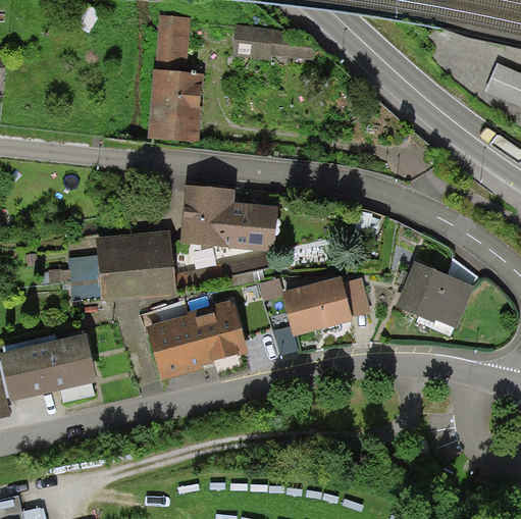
[(190,15),(159,13),(155,69),(185,71),(190,15)]
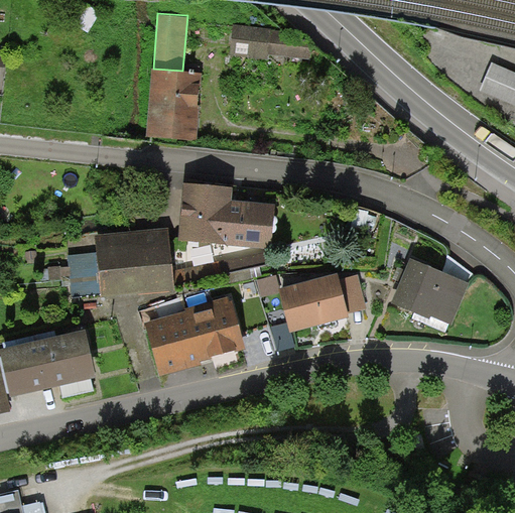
[(270,26),(232,22),(230,52),(268,56),(268,51),(310,57),(310,40),(299,31),(270,27),(270,26)]
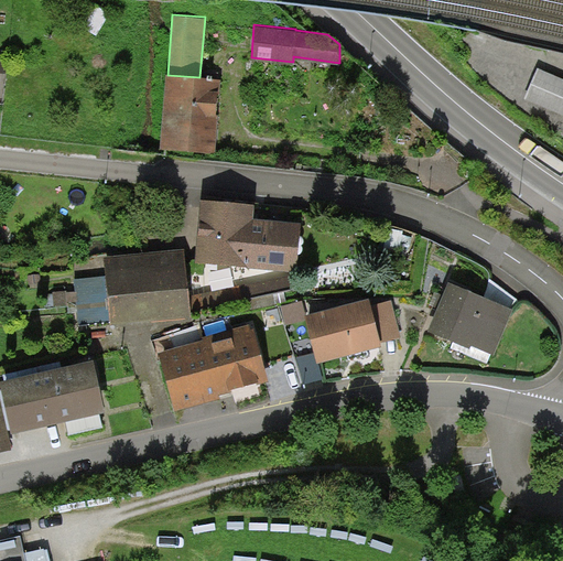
[(562,76),(537,66),(523,96),(562,112),(562,76)]
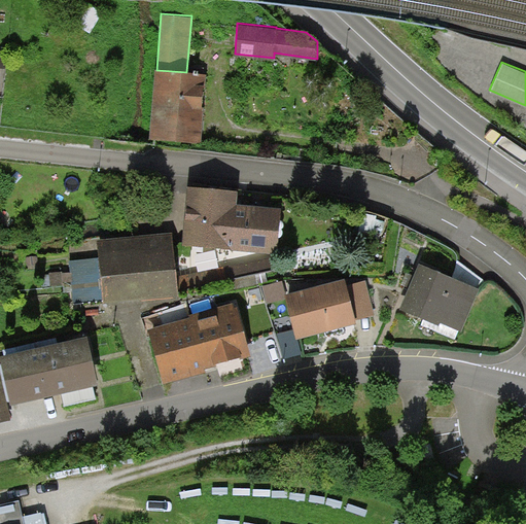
[(154,69),(148,137),(200,141),(202,120),(206,74),(186,72),(156,70),(154,69)]
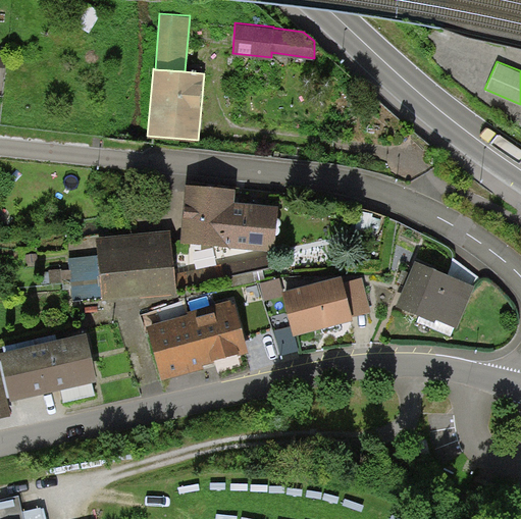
[(208,187),(185,185),(179,243),(273,250),(277,205),(233,202),(235,189),(208,187)]
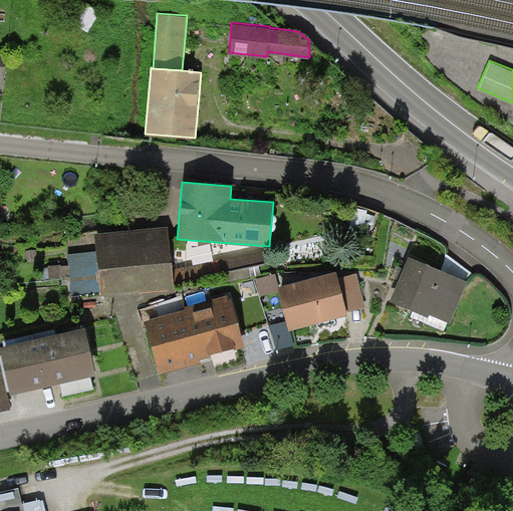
[(173,287),(166,225),(93,233),(94,248),(99,290),(99,295),(173,287)]
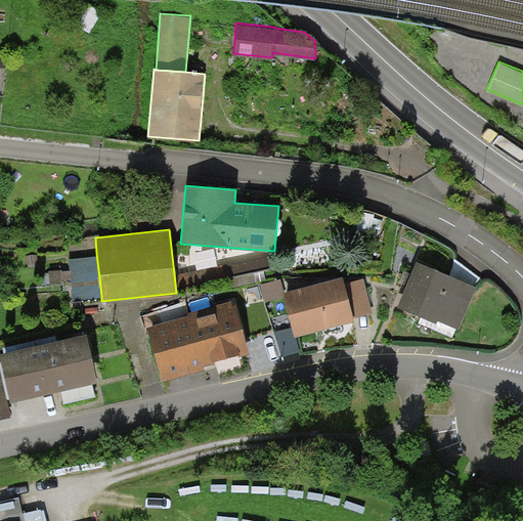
[(101,296),(96,253),(68,256),(73,299),(101,296)]
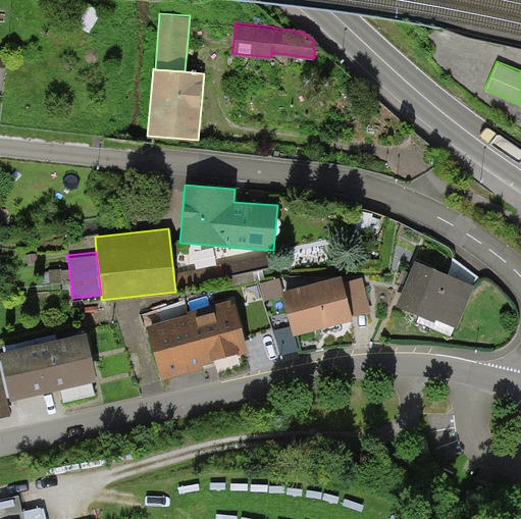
[(473,286),(414,260),(406,278),(395,305),(434,322),(435,318),(456,327),(473,286)]
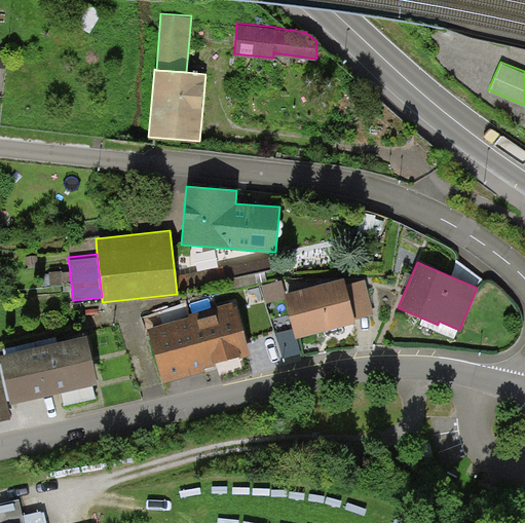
[(342,277),(284,294),(295,338),(317,332),(355,323),(353,318),(344,284),(342,277)]
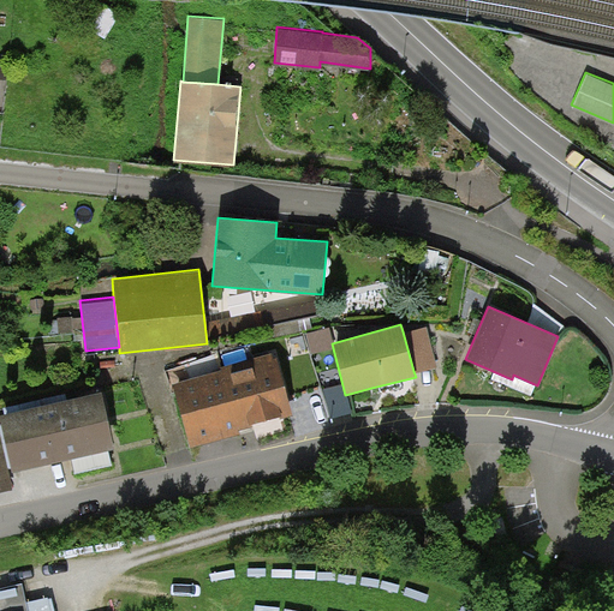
[(425,325),(403,331),(413,371),(437,365),(425,325)]
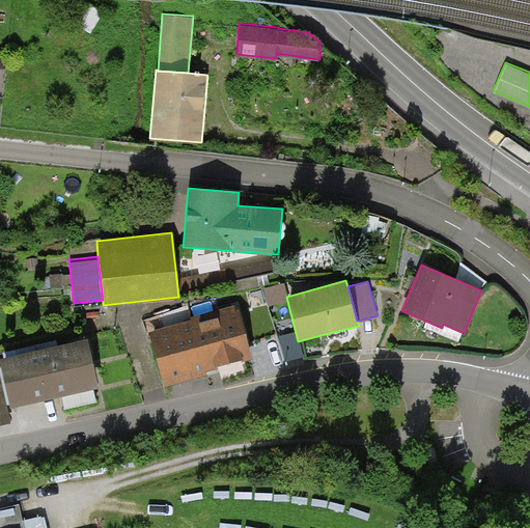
[(235,303),(190,315),(191,317),(205,370),(213,368),(251,358),(235,303)]
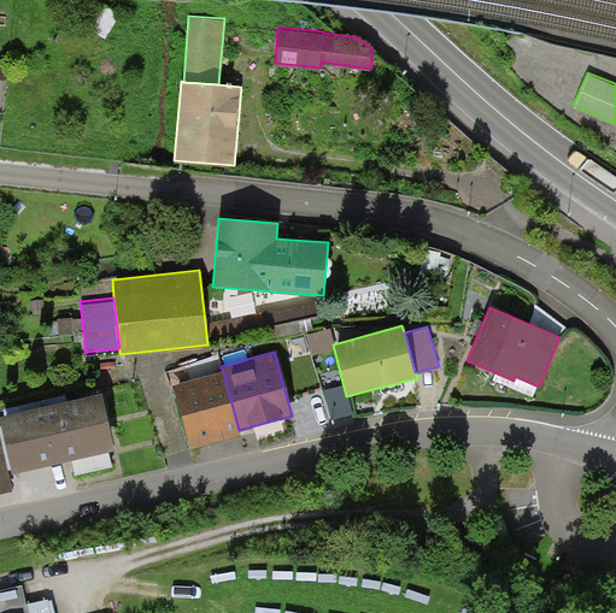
[(240,434),(239,430),(222,369),(172,383),(191,448),(230,436),(240,434)]
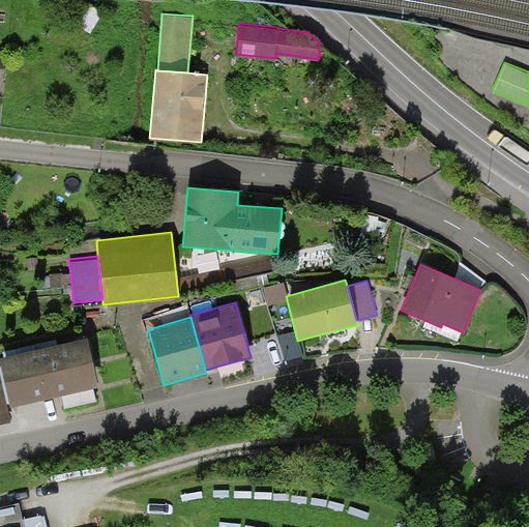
[(98,386),(87,339),(0,358),(0,364),(10,407),(26,404),(98,386)]
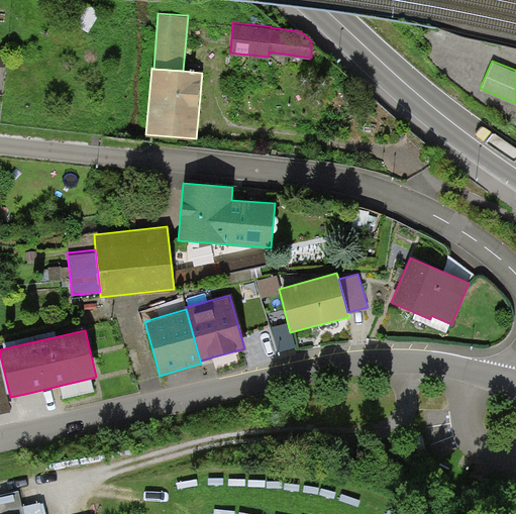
[(0,413),(10,411),(0,369),(0,413)]
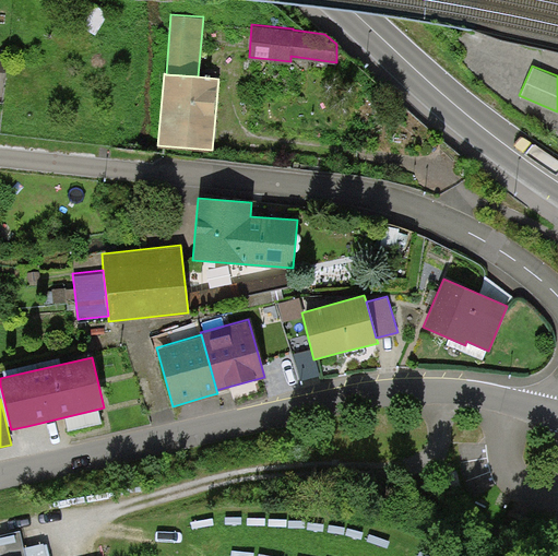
[(0,555),(25,555),(19,529),(0,533),(0,555)]
